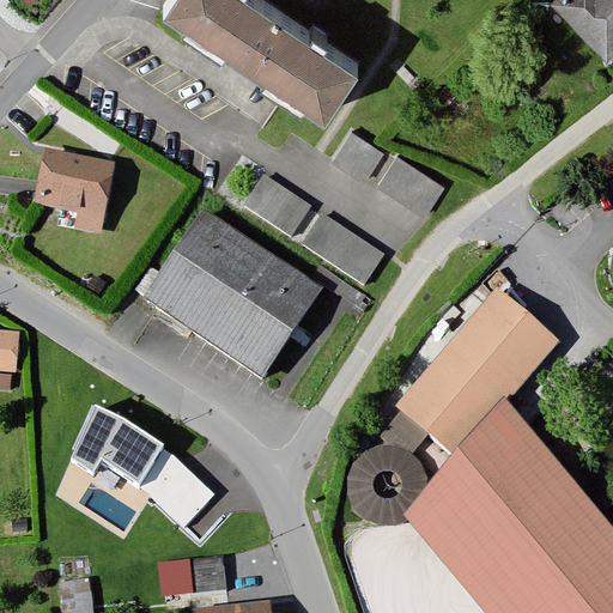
[(357,62),(261,0),(163,0),(161,5),(325,111),(357,62)]
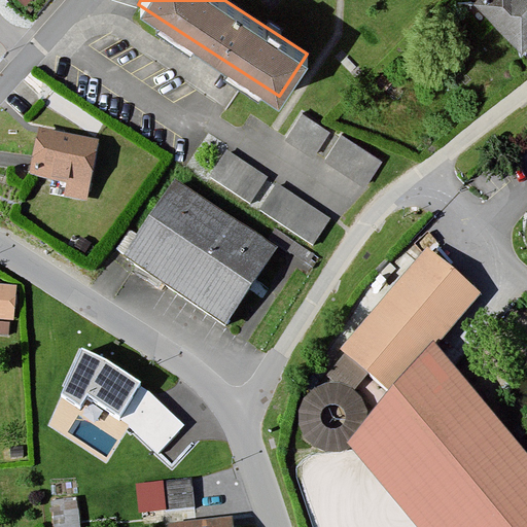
[(518,45),(526,36),(526,0),(478,0),(476,3),(518,45)]
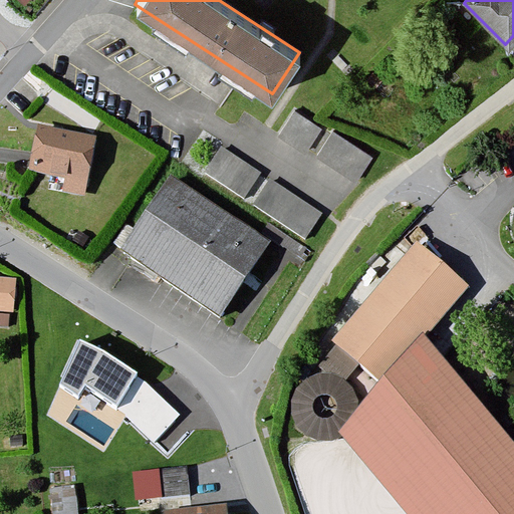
[(320,126),(296,110),(281,132),(305,148),(320,126)]
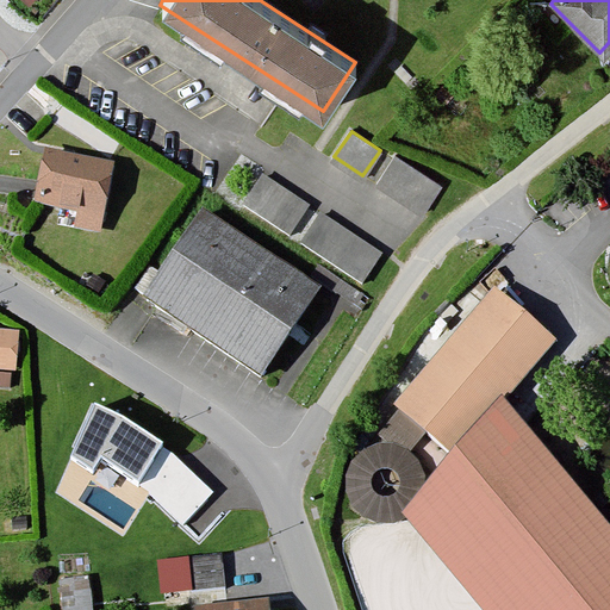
[(110,165),(39,157),(33,210),(80,215),(78,228),(103,230),(110,165)]
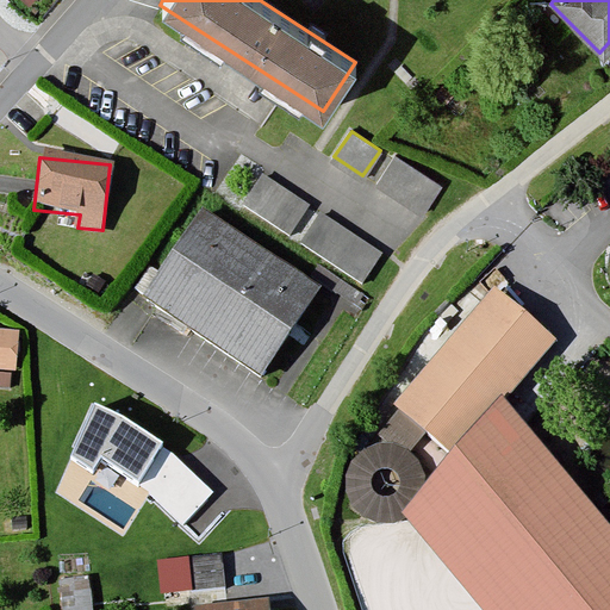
[(441,186),(394,157),(379,181),(425,211),(441,186)]
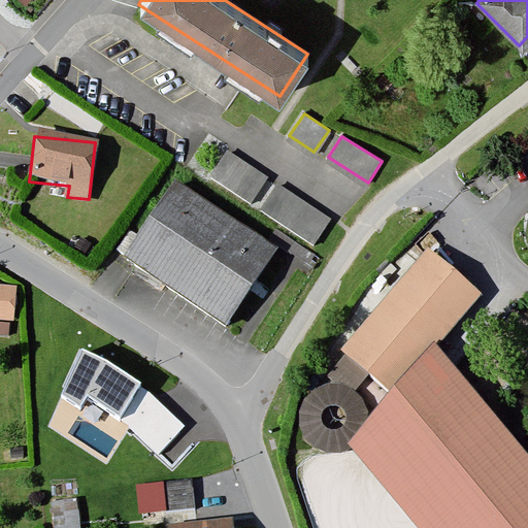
[(267,179),(229,156),(215,178),(252,202),(267,179)]
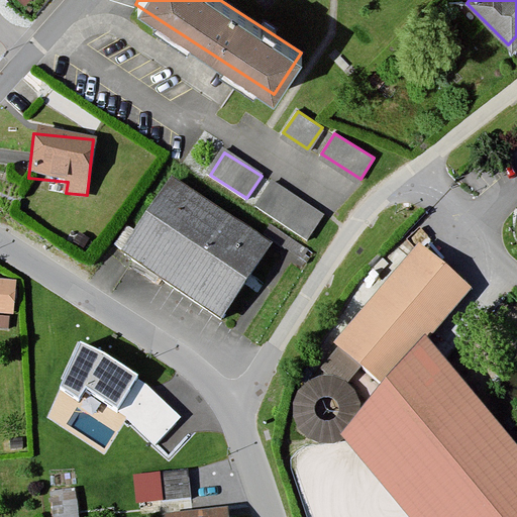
[(324,217),(273,184),(259,206),(309,239),(324,217)]
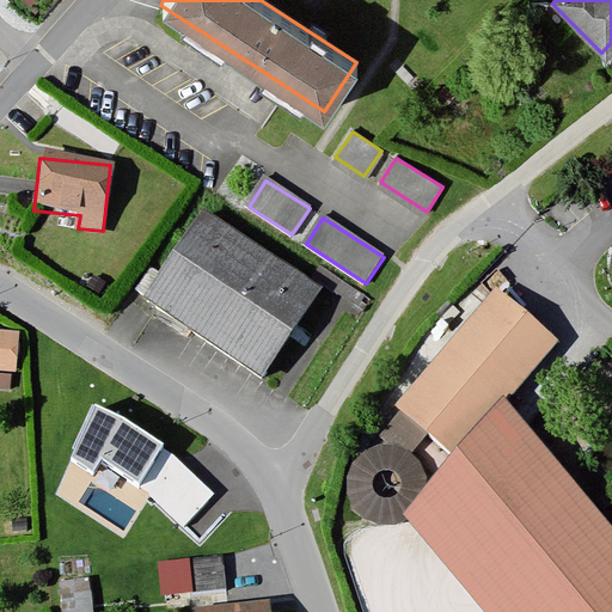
[(314,295),(202,221),(148,303),(261,377),(314,295)]
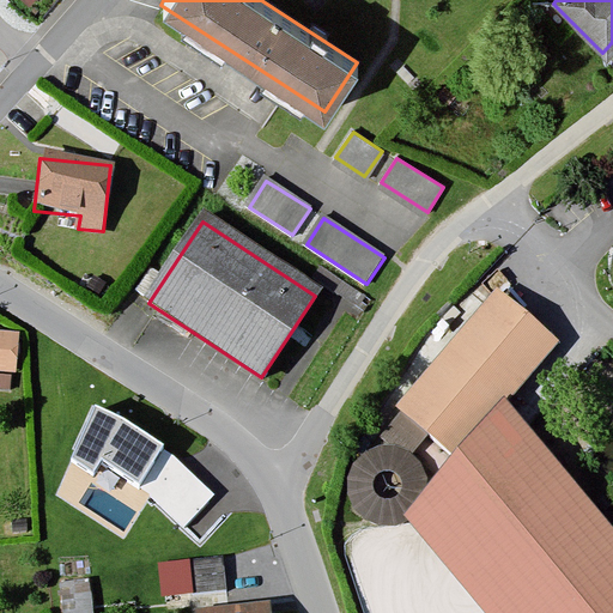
[(557,341),(497,289),(395,401),(455,454),(507,399),(557,341)]
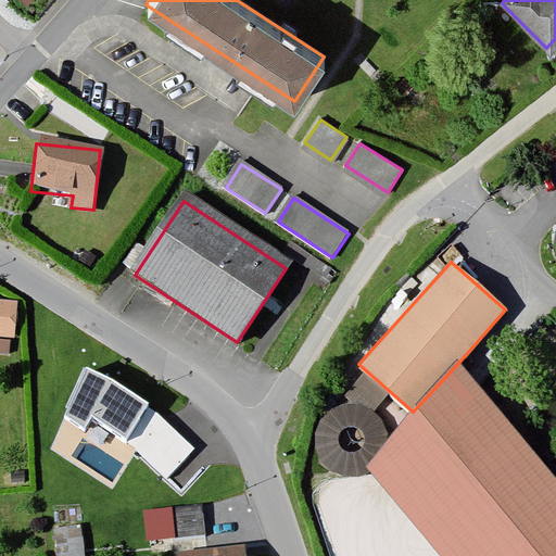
[(0,349),(16,350),(20,298),(0,297),(0,349)]
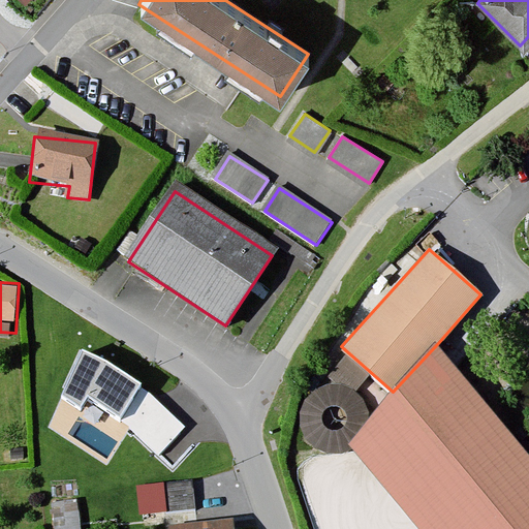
[(528,528),(528,455),(437,344),(393,392),(356,431),(438,528),(528,528)]
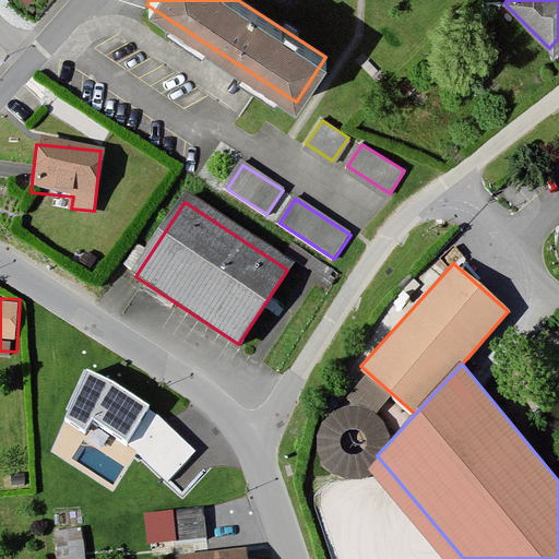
[(113,381),(86,370),(64,420),(85,436),(92,423),(128,447),(150,406),(113,381)]
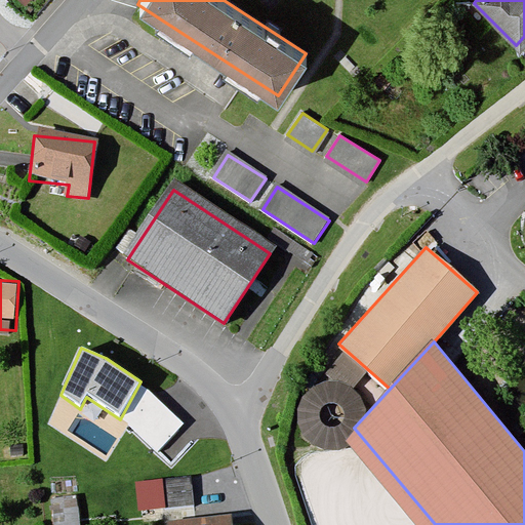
[(166,503),(180,503),(182,478),(167,477),(166,503)]
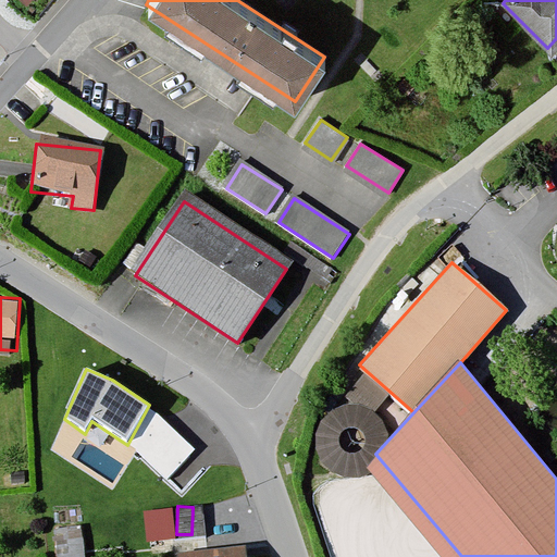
[(58,556),(72,556),(88,555),(84,521),(53,525),(58,556)]
